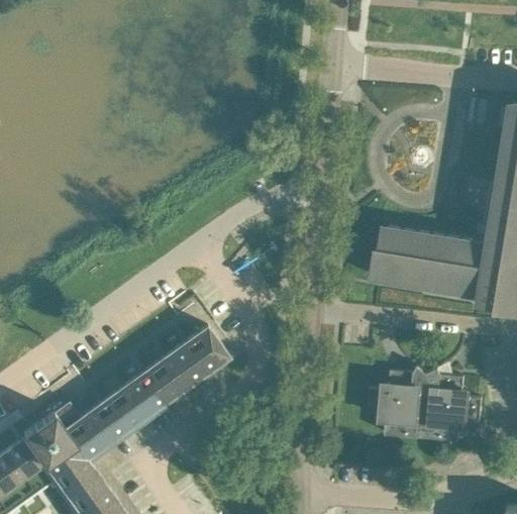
[(516,103),(512,104),(499,186),(493,185),(493,184),(491,183),(485,222),(486,222),(493,225),(490,243),(388,227),(385,247),(377,246),(373,277),(482,294),(481,299),(498,301),(497,307),(516,310),(516,103)]
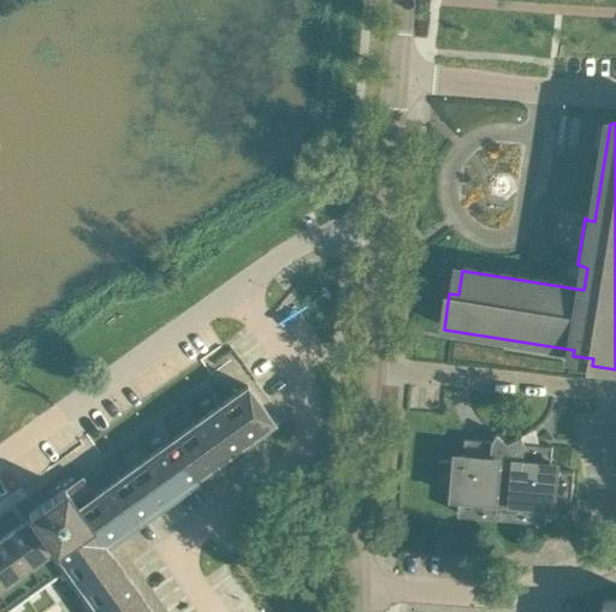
[(0,611),(0,592),(54,553),(75,582),(96,611),(150,611),(106,548),(125,534),(124,530),(136,522),(272,423),(247,388),(244,390),(110,486),(94,497),(82,480),(65,492),(64,491),(28,517),(30,521),(0,541),(0,611)]
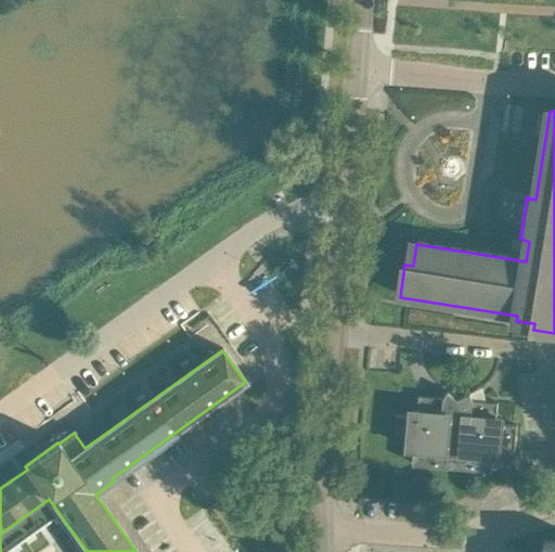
[(499,405),(474,402),(470,397),(472,396),(472,395),(460,400),(448,393),(448,394),(448,395),(444,400),(420,398),(418,413),(412,412),(412,419),(397,418),(395,444),(410,445),(410,450),(415,451),(414,466),(493,473),(494,458),(500,459),(501,452),(515,453),(518,427),(503,426),(503,421),(498,420),(499,405)]
